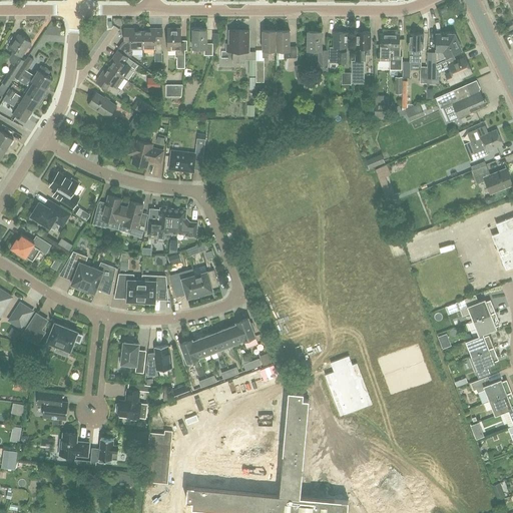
[(498,20),(497,32),(507,32),(507,20),(498,20)]
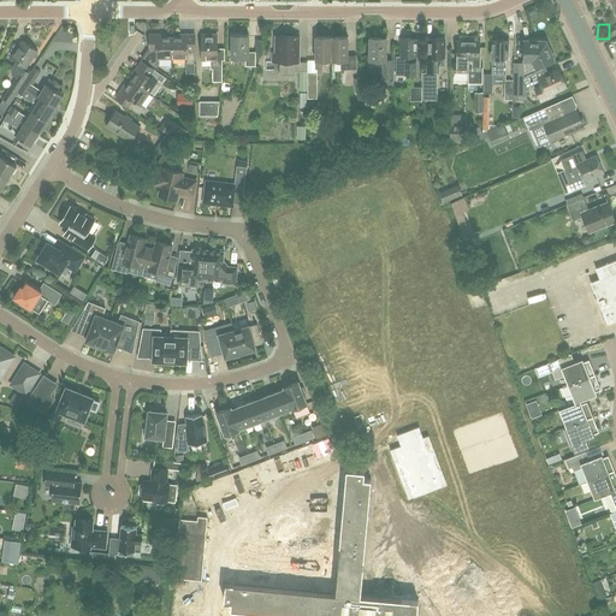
[(172,37),(172,59),(187,59),(187,64),(195,64),(195,34),(179,35),(179,37),(172,37)]
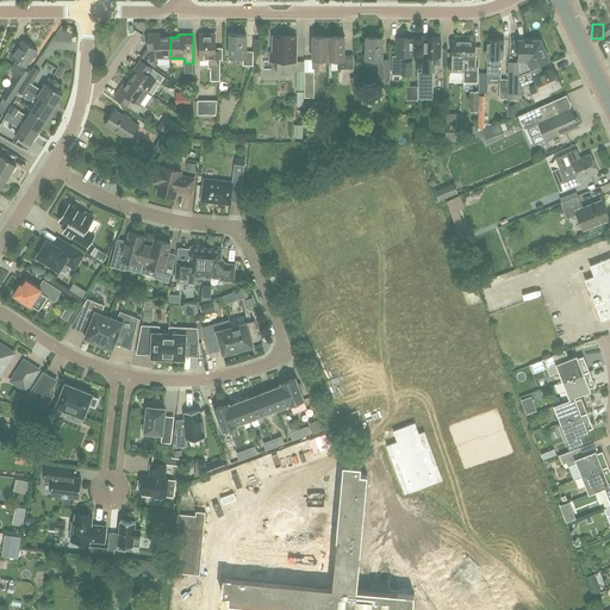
[(221,81),(221,60),(216,60),(216,33),(200,33),(200,60),(209,60),(209,68),(211,68),(211,81),(221,81)]
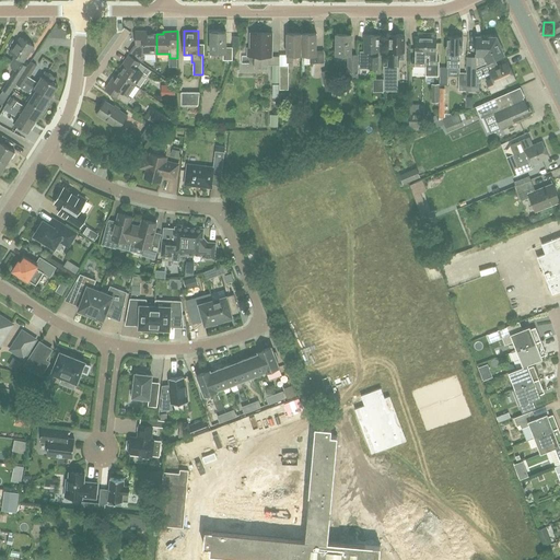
[(156,54),(156,34),(150,34),(150,32),(136,32),(136,46),(133,46),(128,53),(141,61),(143,61),(143,54),(156,54)]
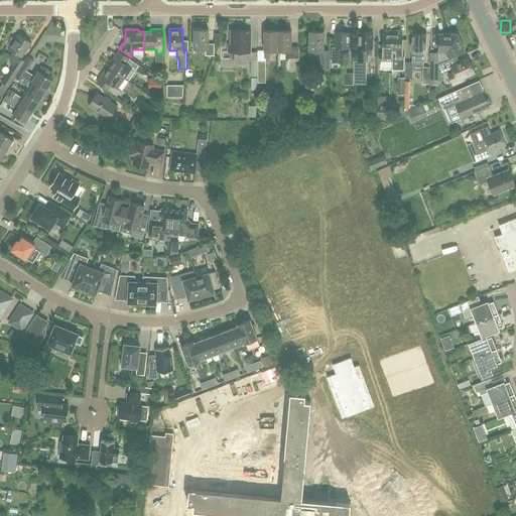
[(215,55),(215,44),(209,43),(209,29),(195,29),(195,49),(206,49),(206,55),(215,55)]
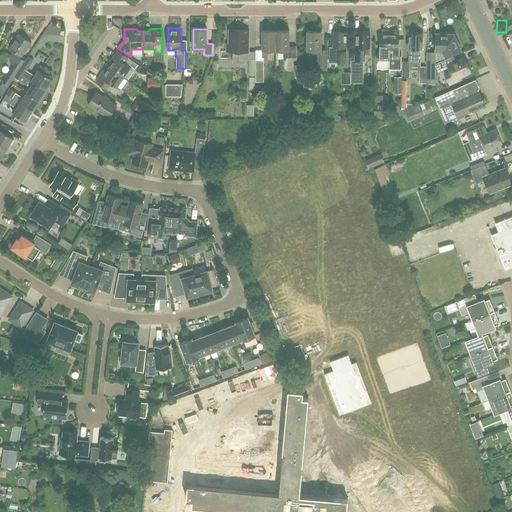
[(248,60),(249,30),(229,30),(228,43),(226,43),(226,51),(233,52),(232,63),(244,63),(244,59),(248,60)]
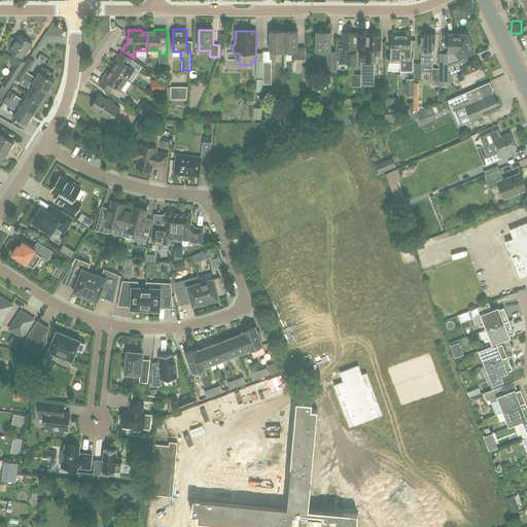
[(284,53),(284,32),(270,31),(270,60),(276,60),(276,53),(284,53)]
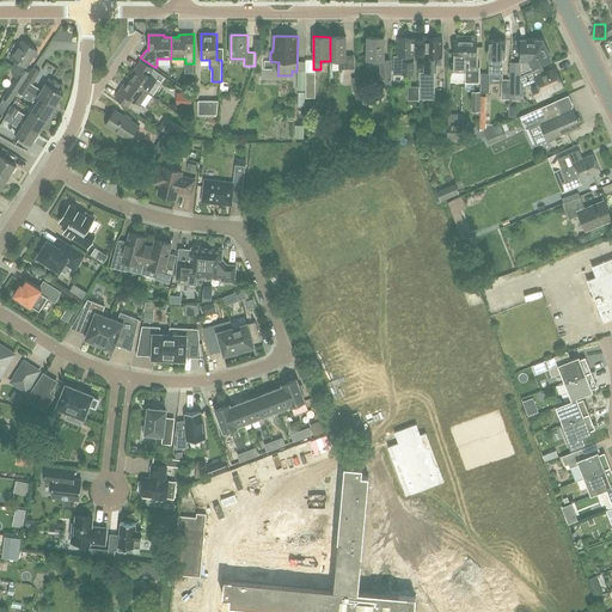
[(330,37),(330,61),(338,61),(338,69),(346,69),(346,37),(330,37)]
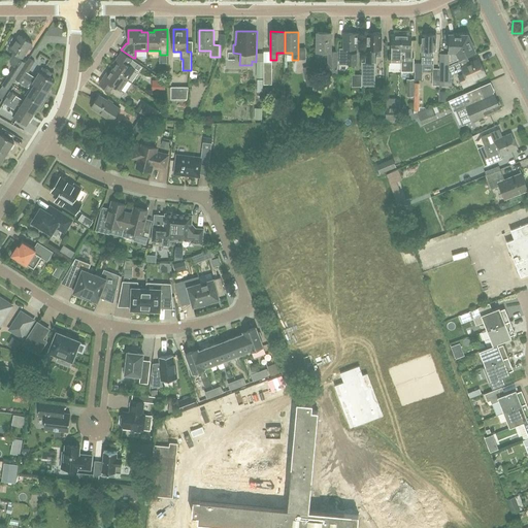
[(357,48),(357,33),(343,32),(342,48),(344,48),(344,54),(347,54),(347,64),(356,64),(357,53),(353,53),(354,48),(357,48)]
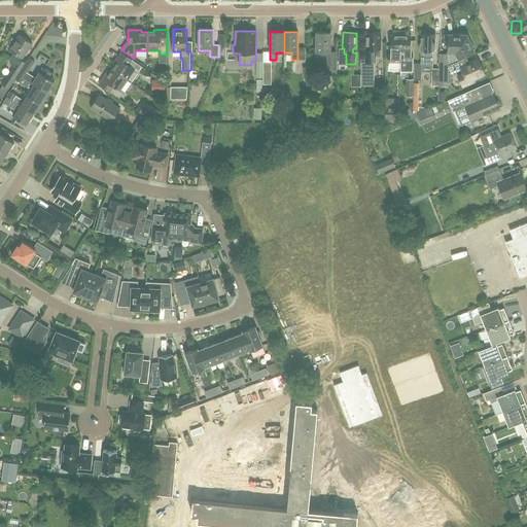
[(337,73),(337,51),(330,51),(330,33),(316,33),(316,53),(327,53),(327,63),(325,63),(325,73),(337,73)]
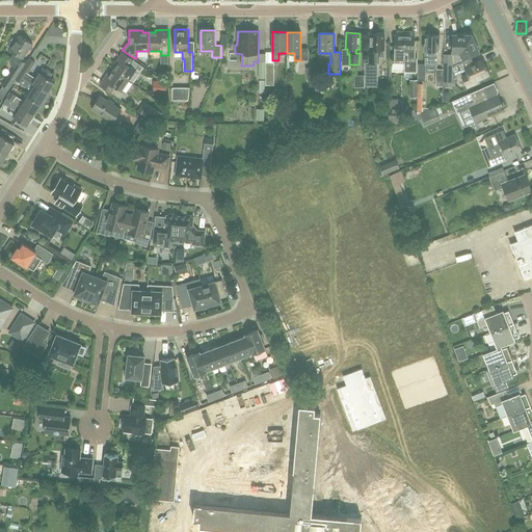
[(378,63),(378,57),(383,57),(384,33),(370,33),(370,43),(368,43),(368,50),(369,50),(369,63),(378,63)]
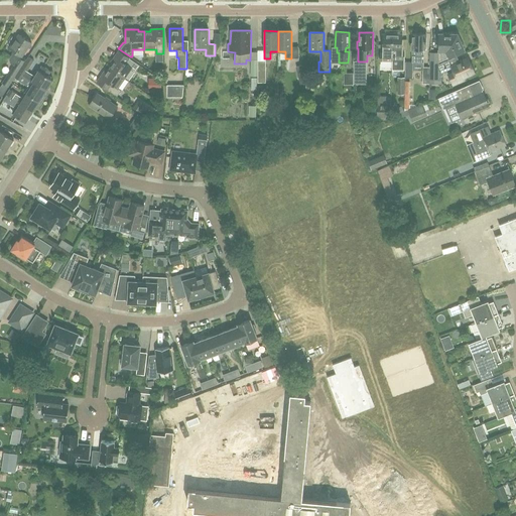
[(392,70),(392,32),(385,32),(385,34),(383,34),(383,51),(380,51),(380,61),(391,61),(391,70),(392,70)]
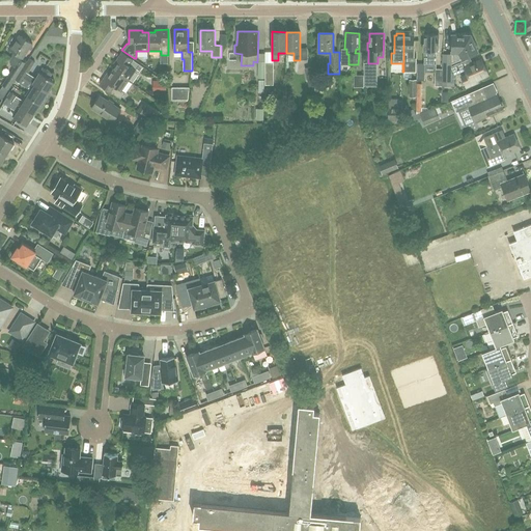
[(411,33),(403,33),(403,72),(415,73),(415,53),(414,53),(414,35),(411,35),(411,33)]
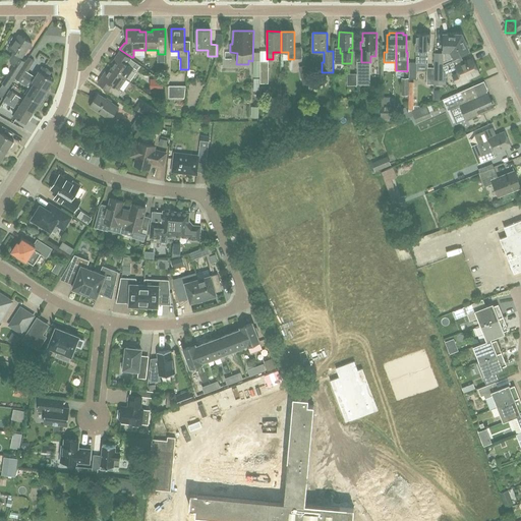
[(416,63),(427,63),(427,56),(423,56),(424,50),(429,50),(430,34),(417,34),(416,43),(415,43),(415,50),(416,50),(416,63)]
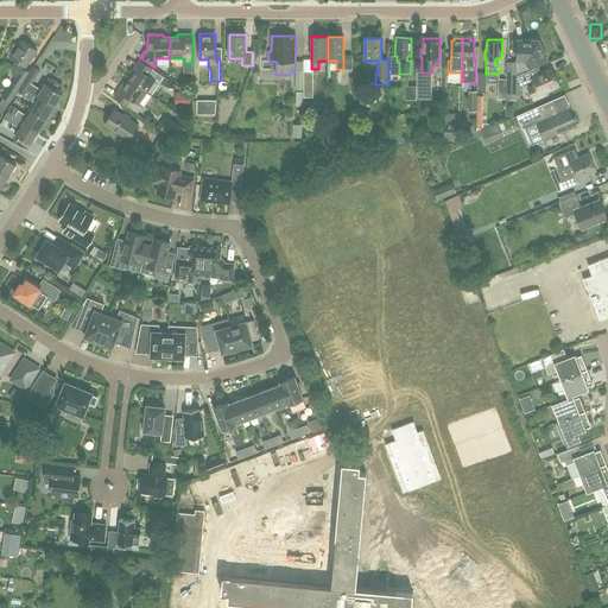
[(506,95),(515,95),(517,71),(518,73),(546,59),(539,43),(536,40),(517,39),(515,63),(507,62),(506,80),(506,94),(506,95)]
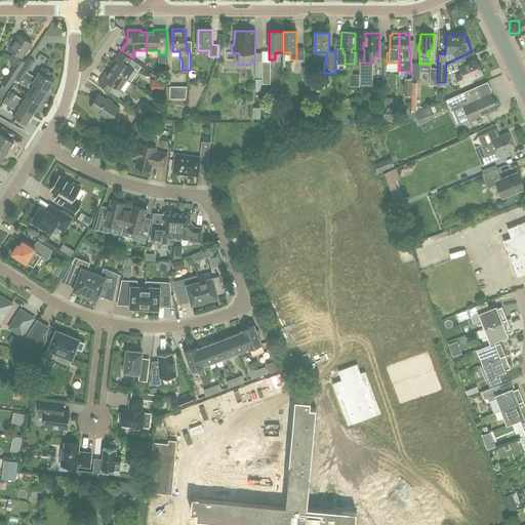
[(17,75),(25,64),(21,61),(23,58),(32,44),(19,35),(9,49),(15,53),(10,61),(10,64),(14,66),(8,75),(14,79),(17,75)]
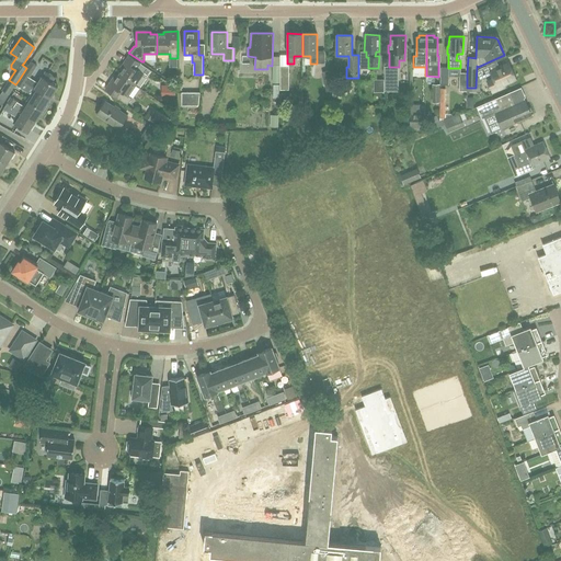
[(119,75),(136,86),(142,75),(146,78),(151,71),(128,56),(121,67),(123,69),(119,75)]
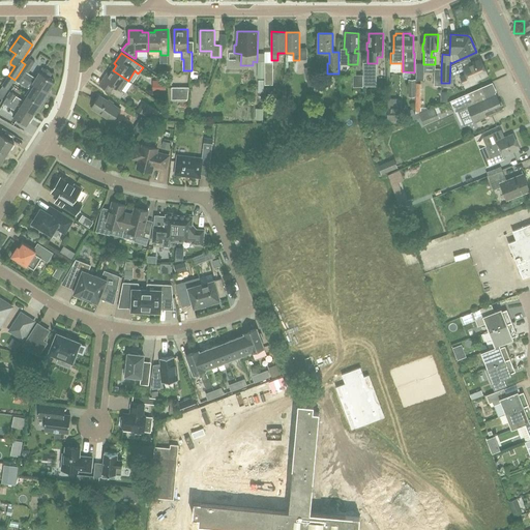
[(441,82),(434,82),(434,86),(441,86),(441,85),(453,86),(453,75),(464,70),(466,74),(461,76),(464,85),(465,87),(476,82),(475,80),(487,75),(480,60),(471,63),(469,58),(451,66),(450,83),(449,83),(441,83),(441,82)]
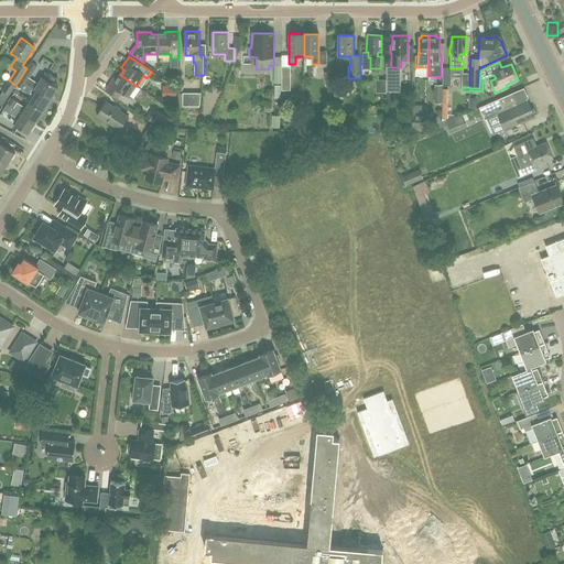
[(19,80),(25,85),(36,90),(50,99),(57,88),(52,84),(55,78),(47,74),(43,79),(42,78),(38,85),(33,82),(32,83),(29,79),(36,67),(31,64),(28,69),(26,68),(19,80)]
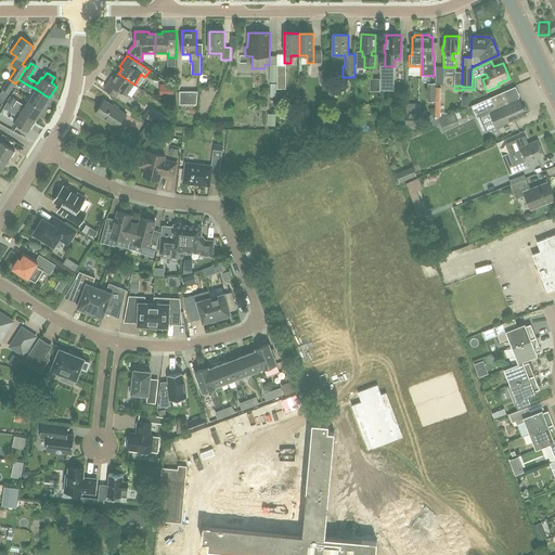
[(435,84),(435,85),(443,85),(443,67),(436,66),(435,84)]
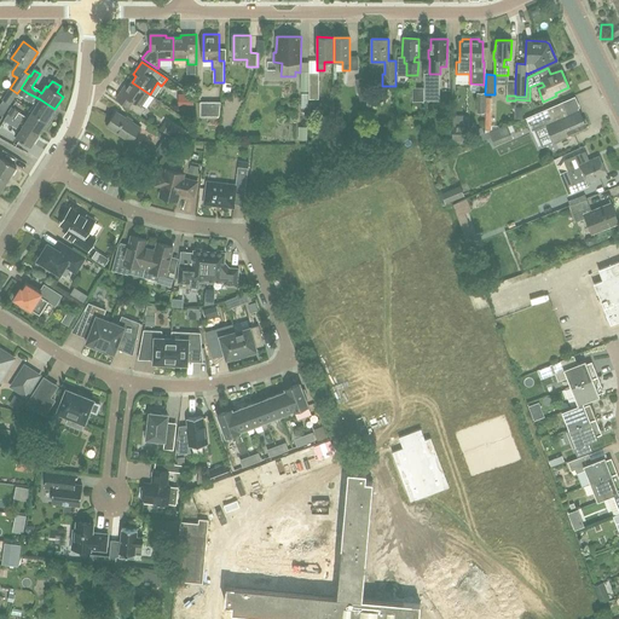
[(362,111),(370,110),(366,92),(363,79),(356,80),(358,94),(362,111)]
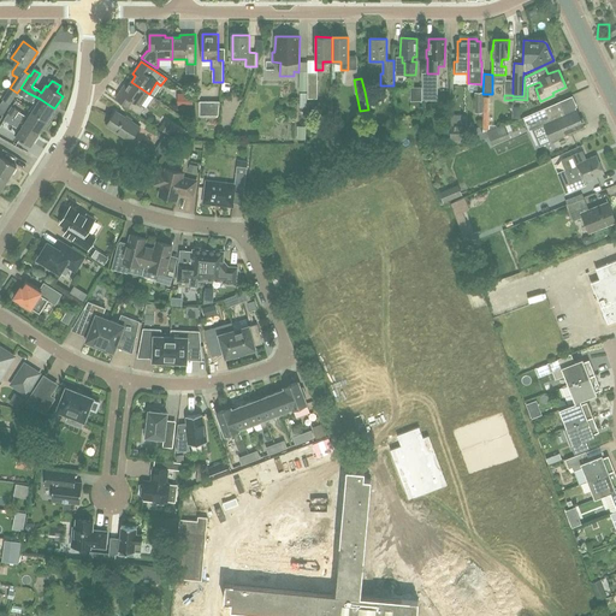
[(422,100),(437,100),(437,90),(437,80),(421,80),(422,90),(422,100)]
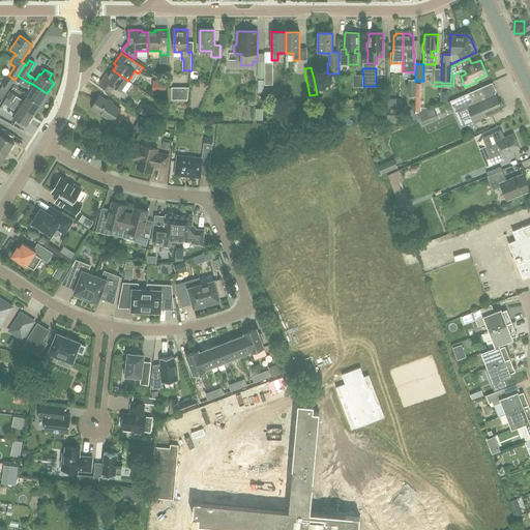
[(121,91),(128,81),(113,70),(109,76),(107,74),(99,85),(120,99),(124,93),(121,91)]
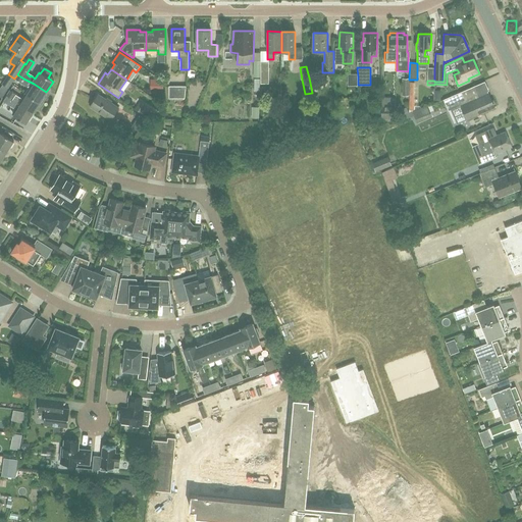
[(14,79),(15,79),(15,80),(20,84),(23,79),(17,74),(14,79)]
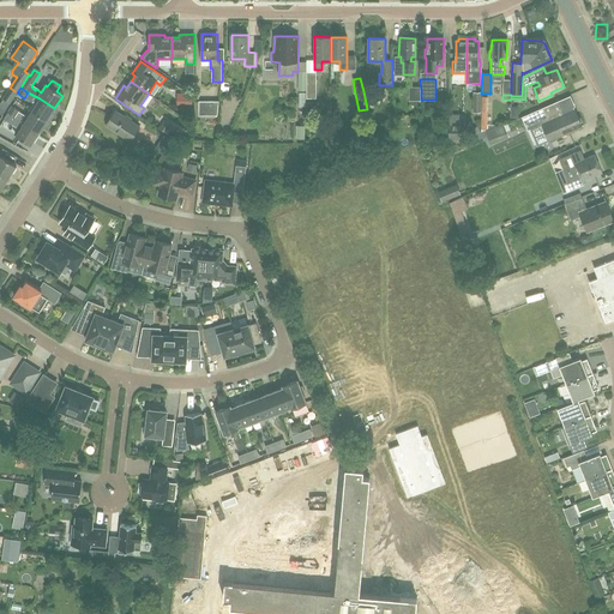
[(409,101),(420,101),(420,88),(409,88),(409,101)]
